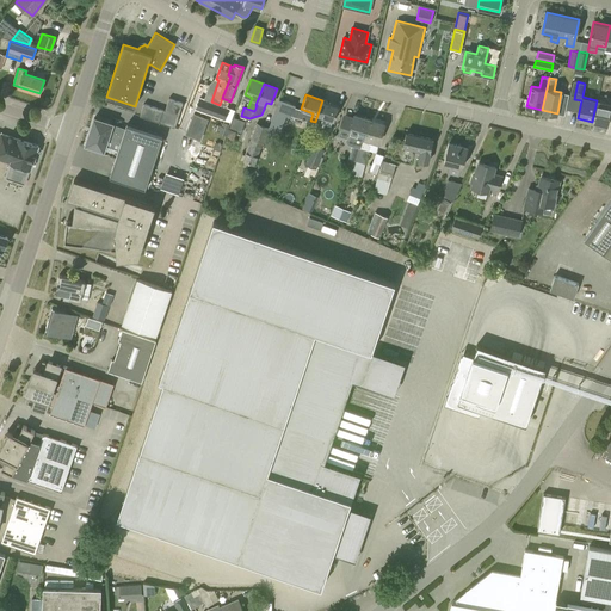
[(176,128),(183,103),(170,98),(165,110),(144,104),(140,116),(176,128)]
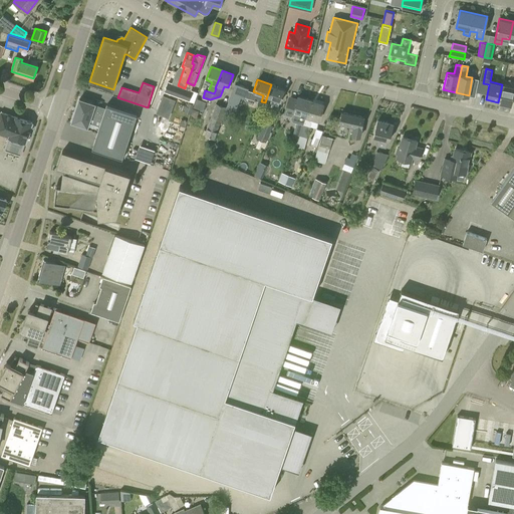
[(174,94),(178,85),(168,82),(165,90),(174,94)]
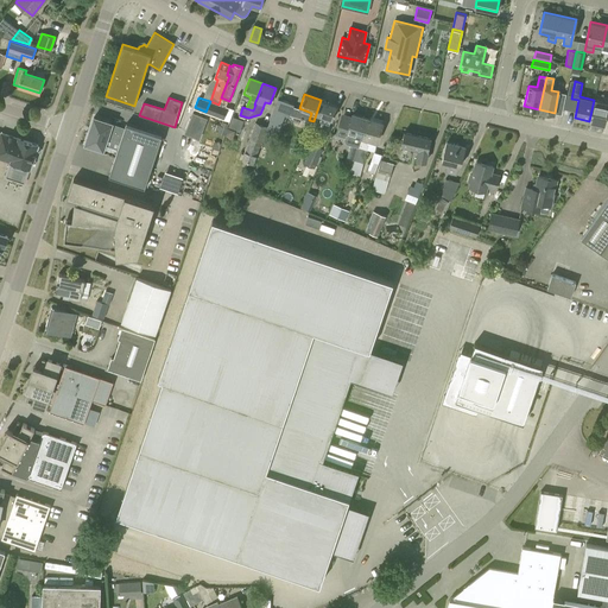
[(289,116),(293,103),(278,97),(267,127),(278,132),(285,115),(289,116)]
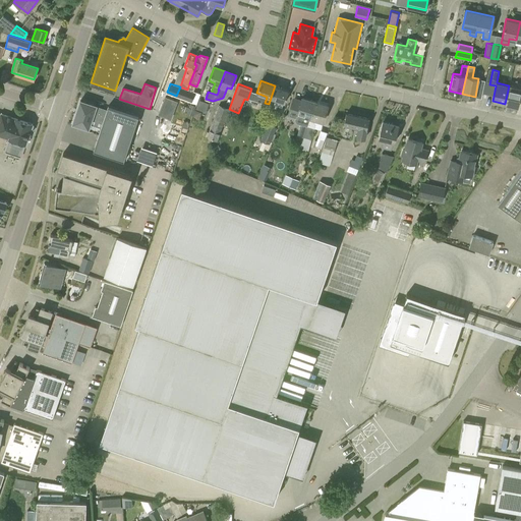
[(275,85),(269,104),(273,105),(275,99),(286,103),(290,91),(275,85)]
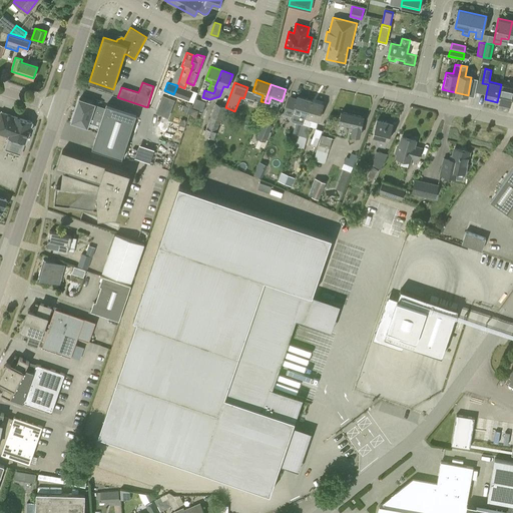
[(512,86),(501,84),(497,102),(509,105),(512,90),(512,86)]
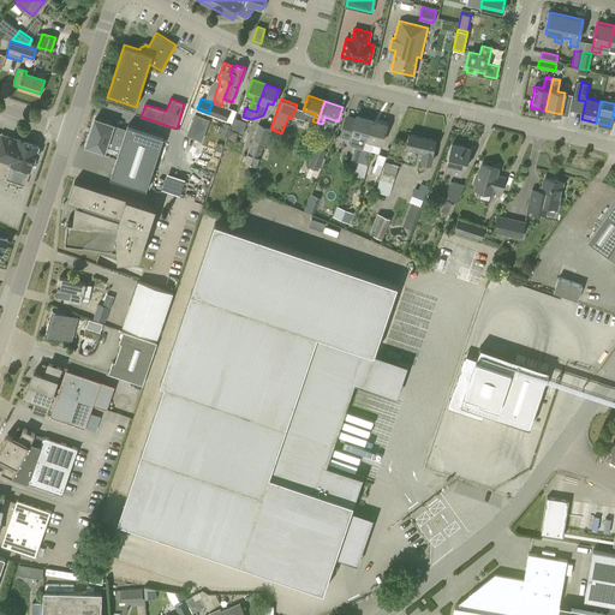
[(230,109),(221,106),(213,102),(208,113),(226,119),(230,109)]
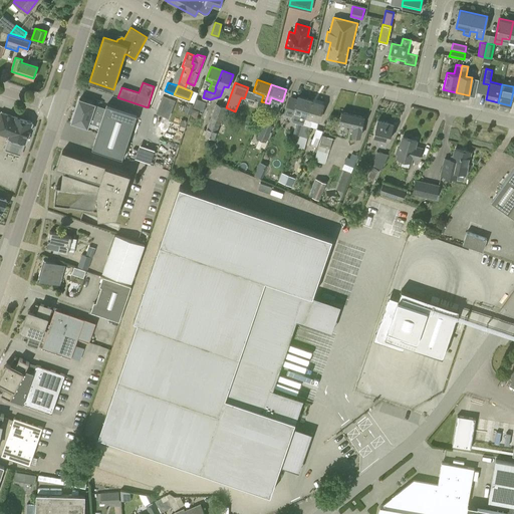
[(169,117),(176,99),(163,94),(157,110),(156,112),(169,117)]
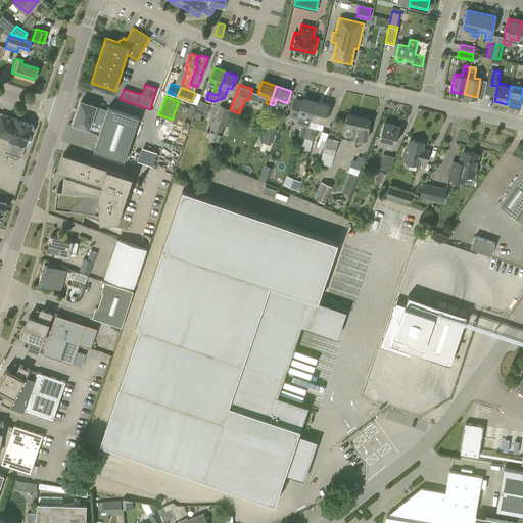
[(293,102),(289,114),(297,117),(296,121),(297,124),(301,125),(298,136),(305,138),(317,101),(303,98),(301,104),(293,102)]
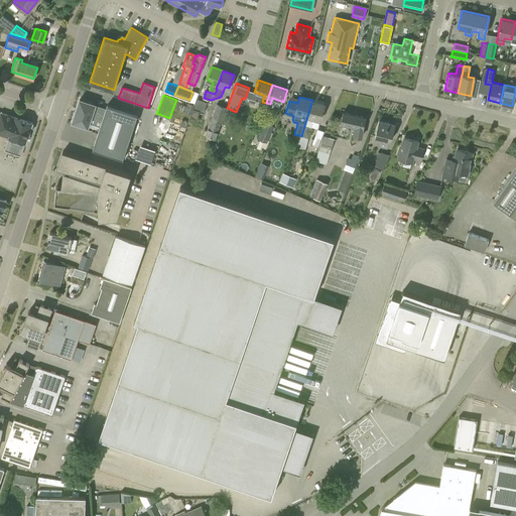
[(198,98),(195,107),(204,110),(207,101),(198,98)]
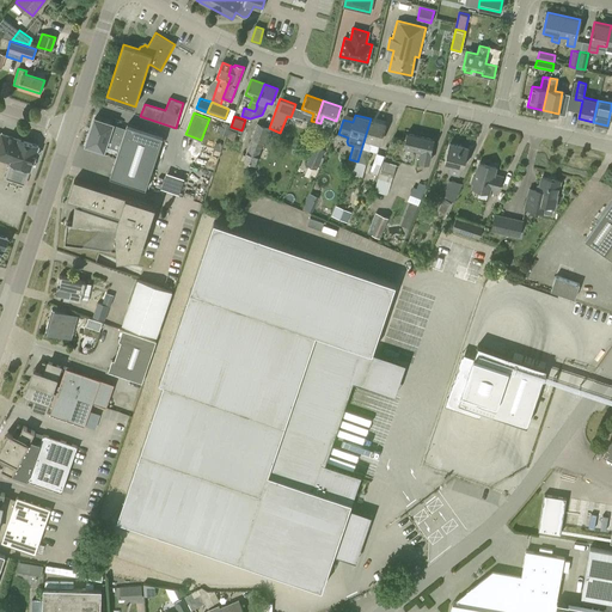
[(112,123),(95,117),(95,118),(86,145),(104,151),(108,140),(121,144),(126,129),(112,124),(112,123)]
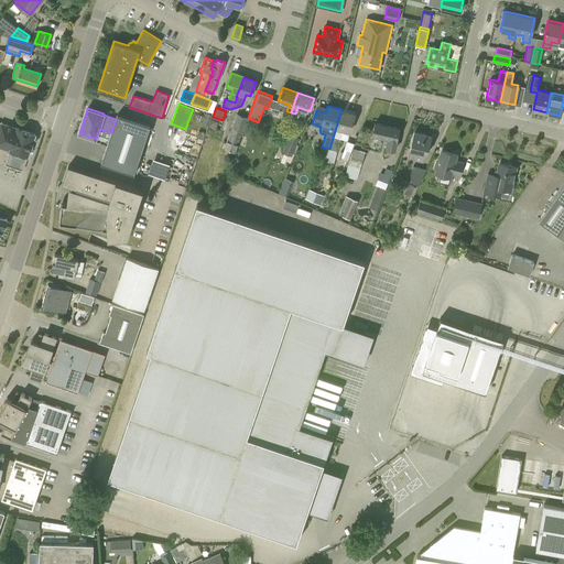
[(212,119),(214,111),(206,109),(204,116),(203,121),(202,122),(209,125),(212,119)]
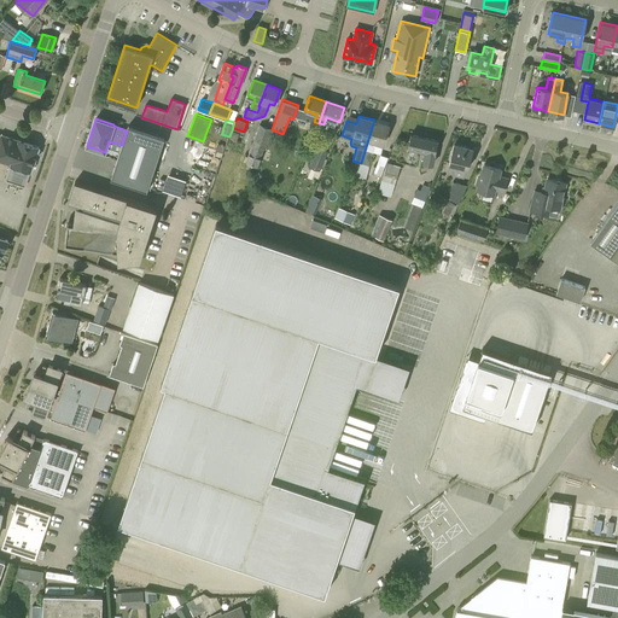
[(374,120),(361,163),(369,165),(374,146),(373,146),(374,141),(383,145),(389,124),(374,120)]
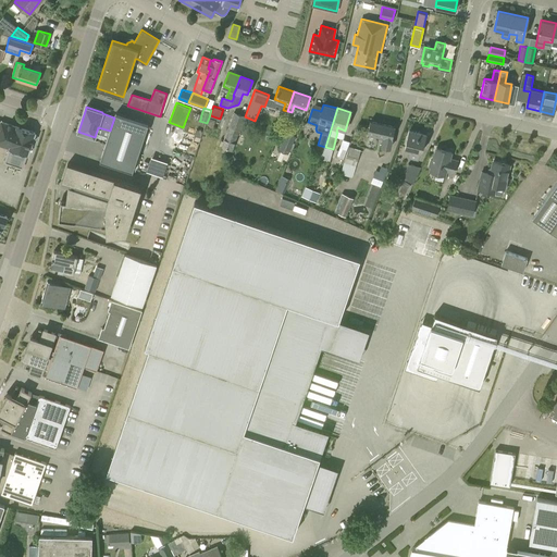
[(231,155),(238,132),(245,115),(234,112),(223,141),(221,140),(220,146),(223,147),(221,151),(231,155)]
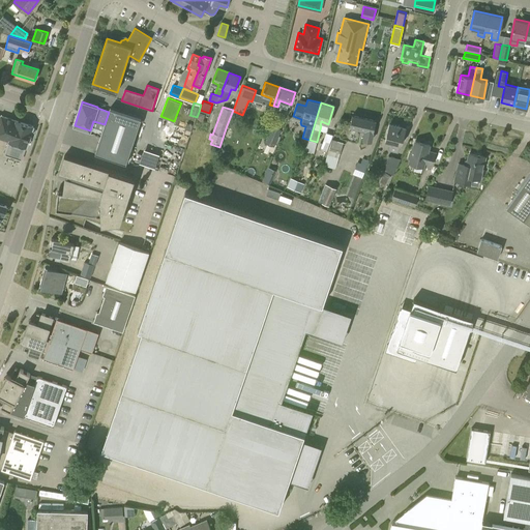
[(125,163),(126,164),(141,118),(110,108),(109,112),(105,124),(95,153),(125,163)]
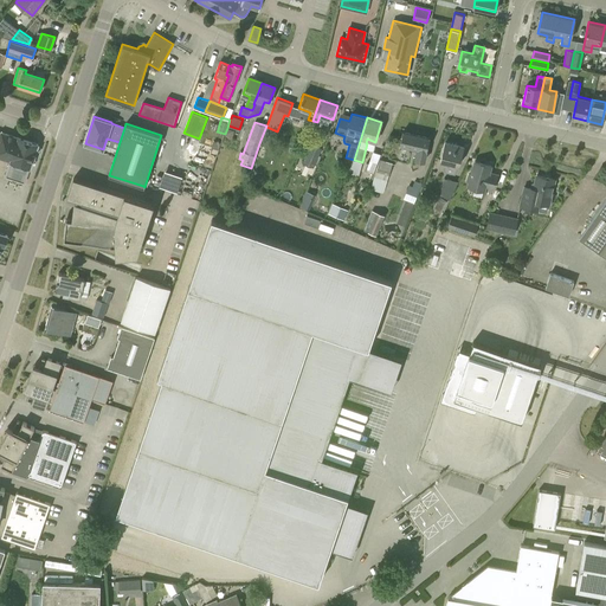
[(7,169),(27,176),(38,144),(0,131),(0,158),(11,161),(7,169)]
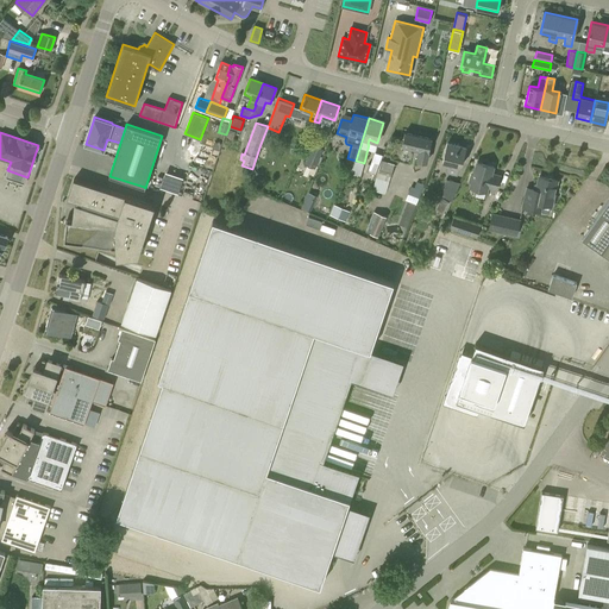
[(426,162),(432,138),(405,132),(402,145),(419,149),(416,159),(426,162)]
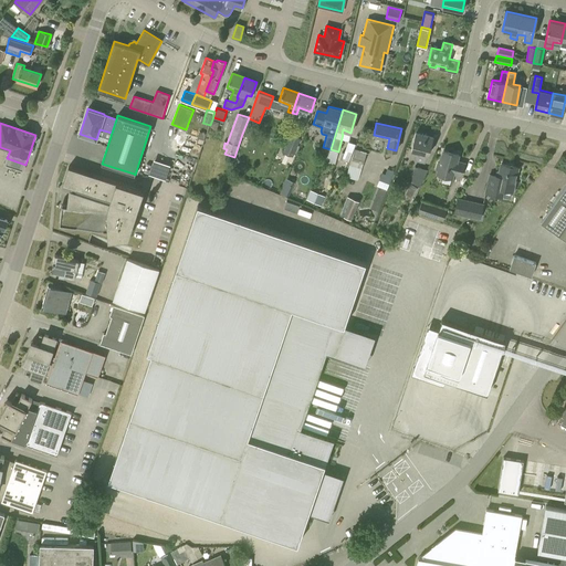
[(428,155),(432,136),(416,132),(411,150),(418,152),(416,159),(425,161),(427,154),(428,155)]
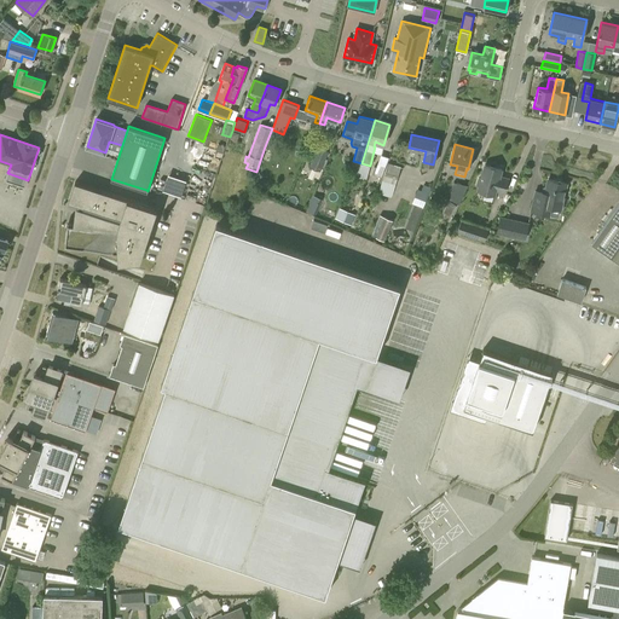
[(320,172),(329,152),(317,148),(308,167),(320,172)]
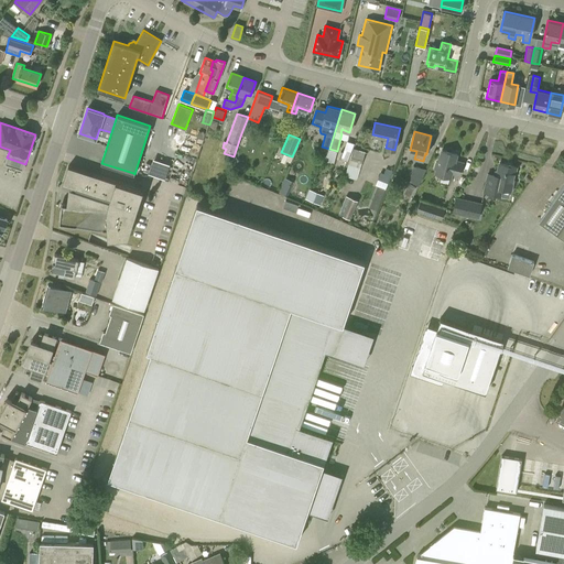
[(357,180),(365,152),(354,148),(345,176),(357,180)]
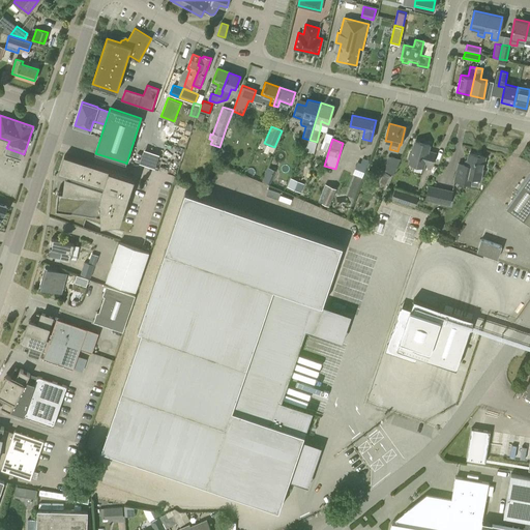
[(435,153),(428,151),(430,145),(415,141),(412,153),(410,152),(408,158),(410,158),(409,164),(423,168),(424,163),(432,165),(435,153)]
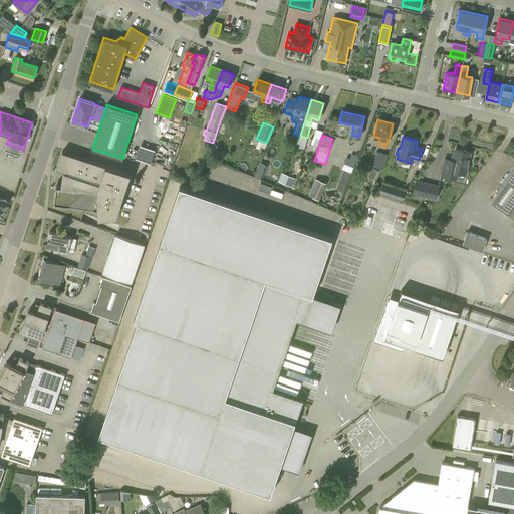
[(310,145),(316,147),(319,141),(310,138),(309,144),(310,145)]
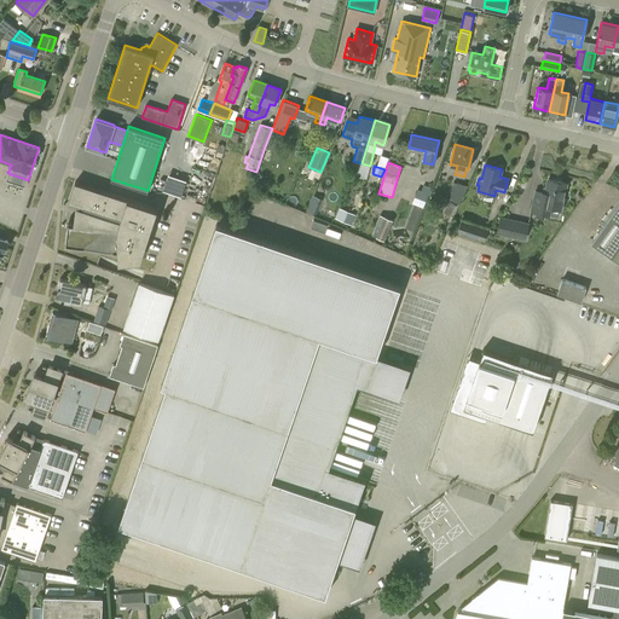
[(560,209),(566,183),(548,179),(545,192),(536,190),(531,210),(543,213),(545,206),(560,209)]
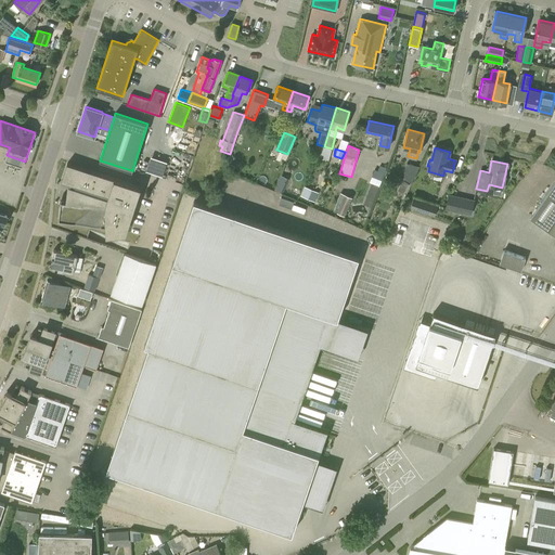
[(141,188),(67,163),(62,180),(75,184),(69,201),(61,199),(59,219),(105,224),(106,234),(126,233),(136,205),(141,188)]
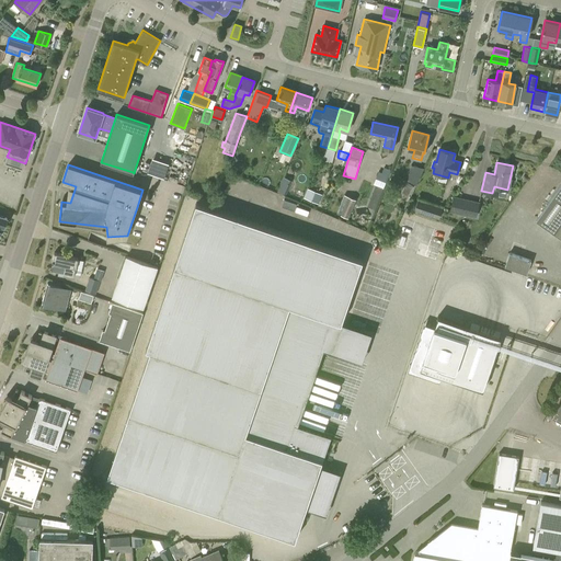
[(415,184),(424,168),(411,164),(408,181),(415,184)]
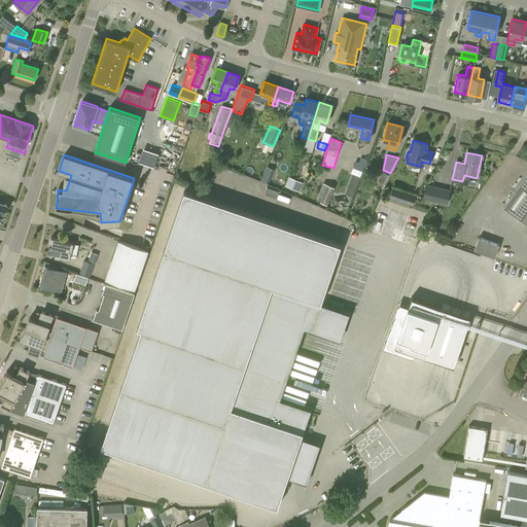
[(269,182),(274,169),(267,166),(261,179),(269,182)]
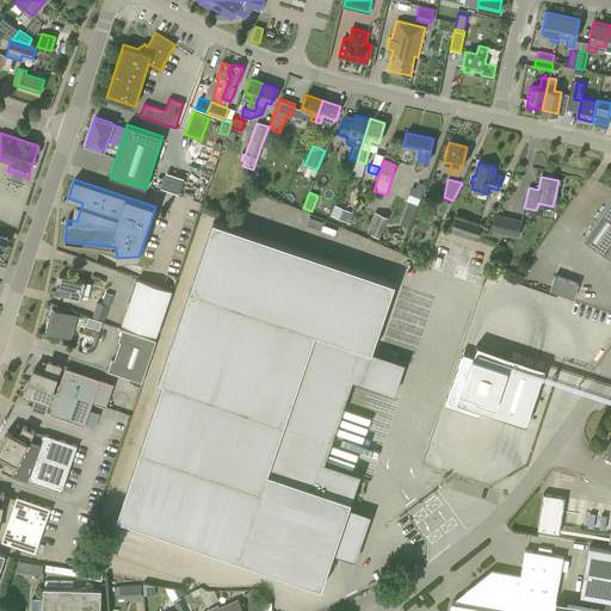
[(445,213),(450,202),(443,198),(438,209),(445,213)]
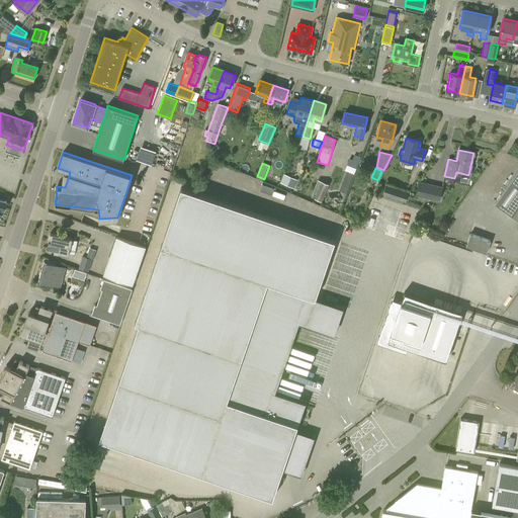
[(517,169),(495,202),(517,219),(517,231),(517,232),(517,231),(517,169)]
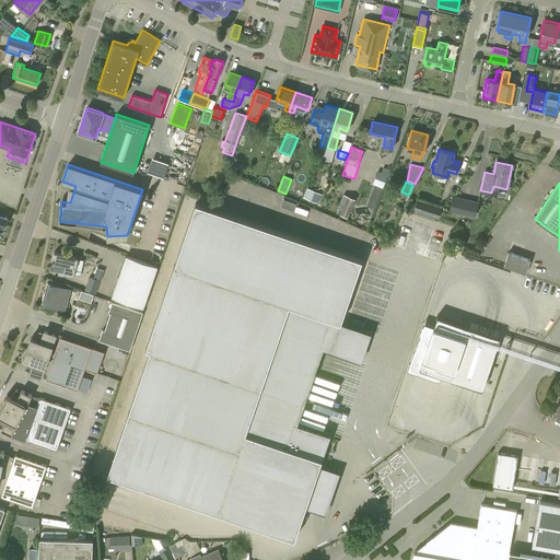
[(369,206),(377,208),(383,188),(373,186),(369,206)]
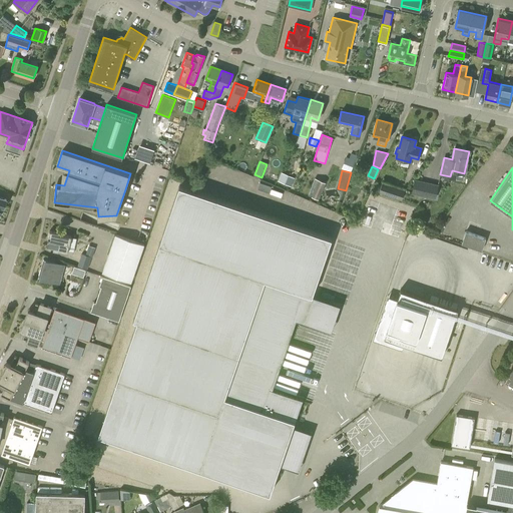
[(283,172),(277,184),(290,190),(295,177),(283,172)]
